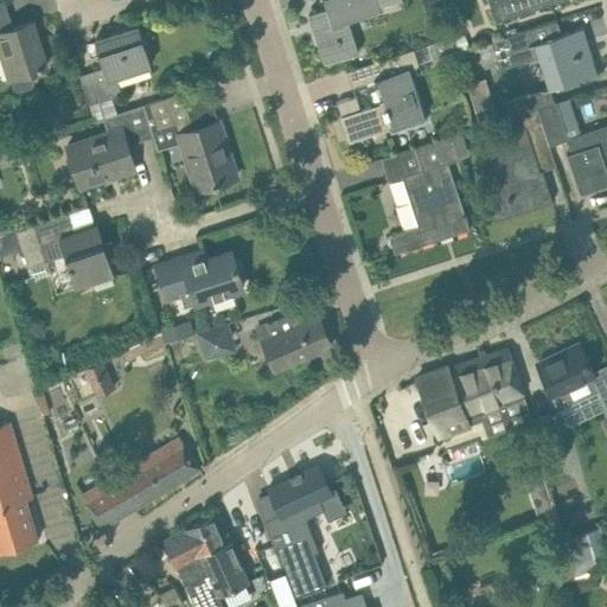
[(0,0),(0,45),(14,89),(20,91),(31,88),(34,82),(31,70),(46,65),(32,20),(24,24),(13,26),(10,17),(5,18),(0,1),(1,1),(1,0),(0,0)]
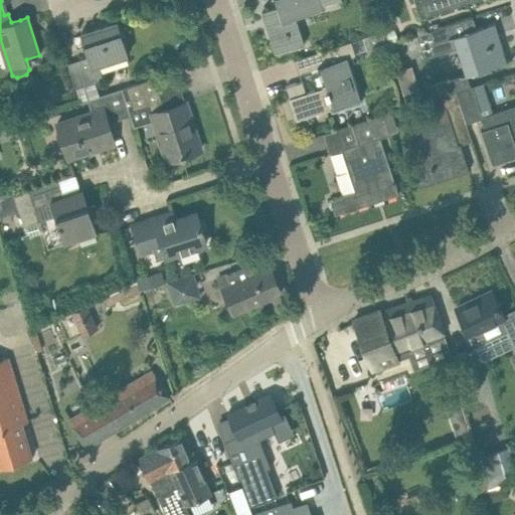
[(274,0),(277,7),(265,11),(269,25),(267,26),(276,53),(284,50),(295,47),(304,44),(296,18),(324,9),(323,6),(342,0),(274,0)]
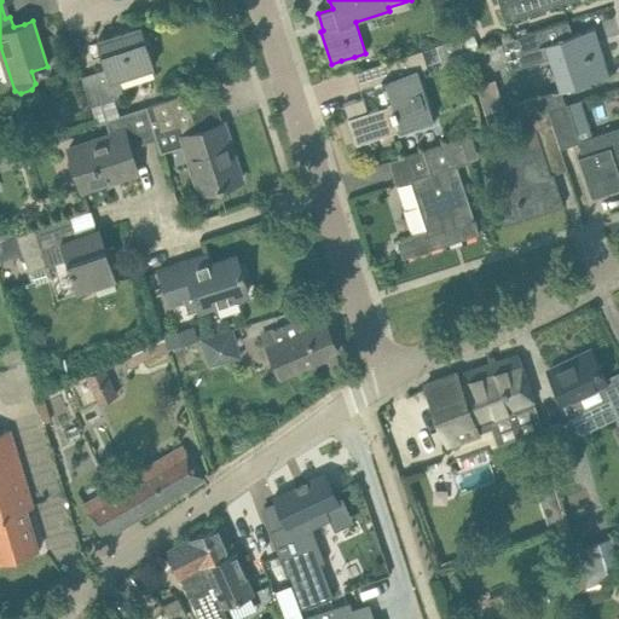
[(497,0),(504,21),(568,0),(497,0)]
